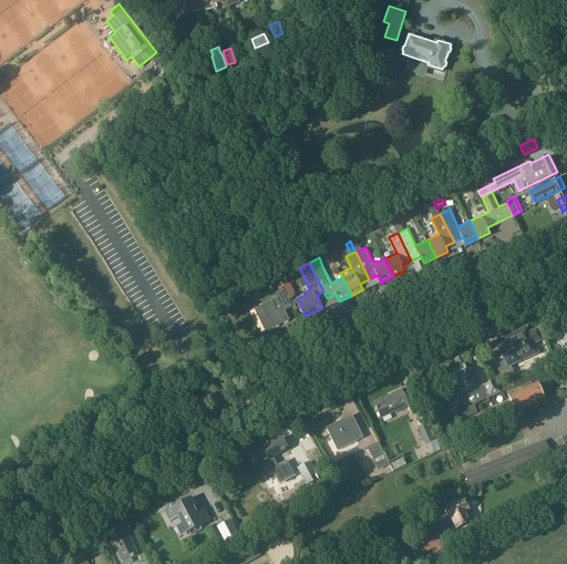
[(266,329),(288,317),(284,308),(291,305),(282,287),(275,290),(277,295),(263,303),(255,307),(266,329)]
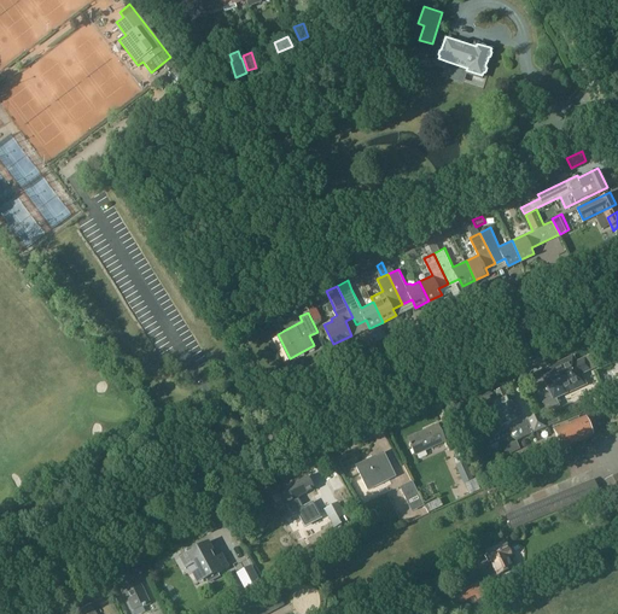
[(576,362),(572,355),(552,366),(552,368),(542,372),(547,380),(537,385),(548,408),(558,403),(554,396),(566,391),(564,386),(583,378),(581,372),(589,367),(586,357),(576,362)]
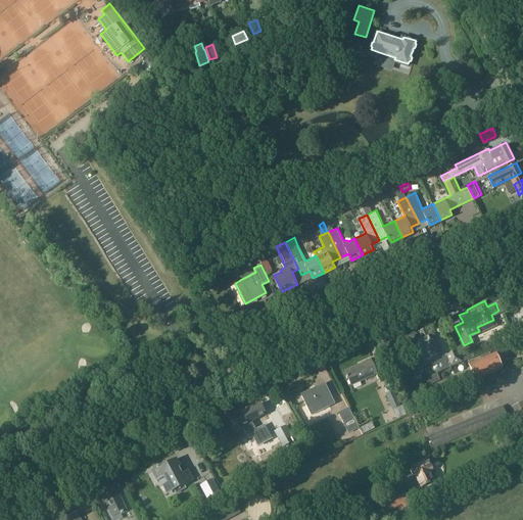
[(510,327),(514,336),(521,333),(517,324),(510,327)]
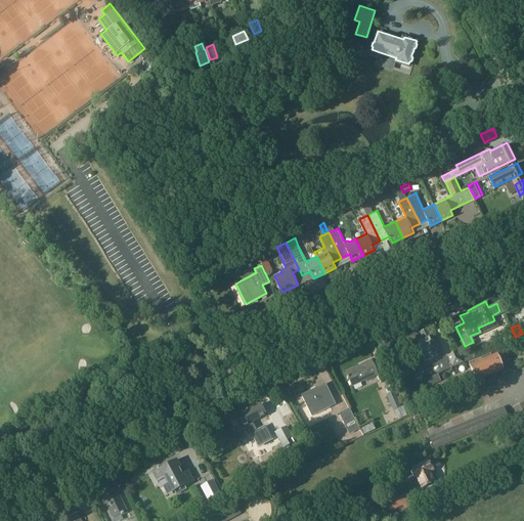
[(436,347),(433,340),(434,339),(431,331),(404,342),(407,348),(413,361),(416,367),(442,356),(438,346),(436,347)]
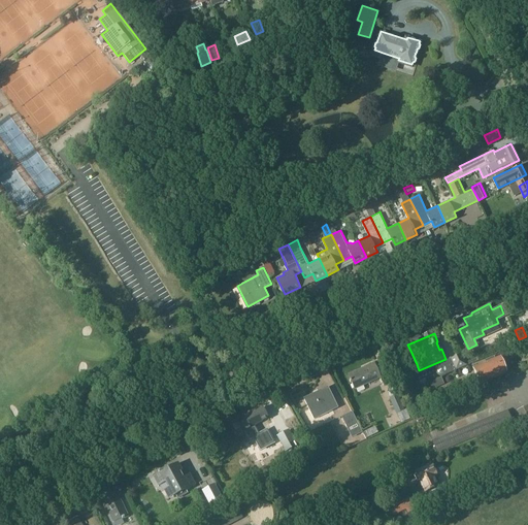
[(456,367),(466,363),(461,351),(451,356),(456,367)]
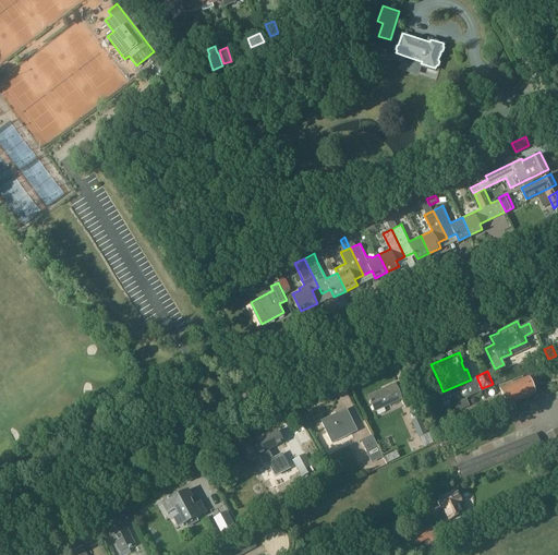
[(535,388),(529,375),(522,378),(520,375),(516,377),(516,376),(512,378),(514,382),(509,384),(508,382),(500,385),(508,403),(513,400),(512,398),(522,394),(523,396),(534,390),(533,389),(535,388)]
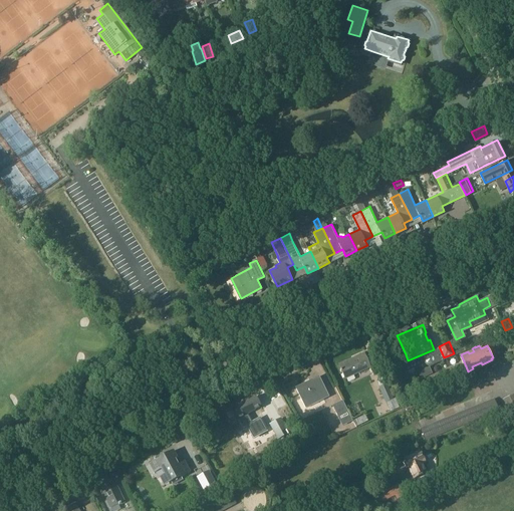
[(345,376),(370,365),(364,351),(338,362),(345,376)]
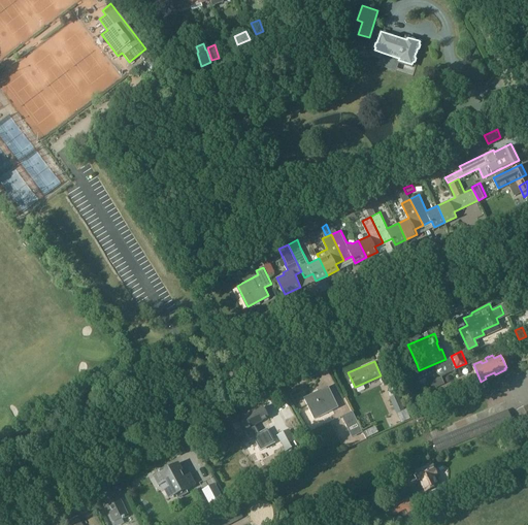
[(458,374),(471,368),(468,362),(456,368),(458,374)]
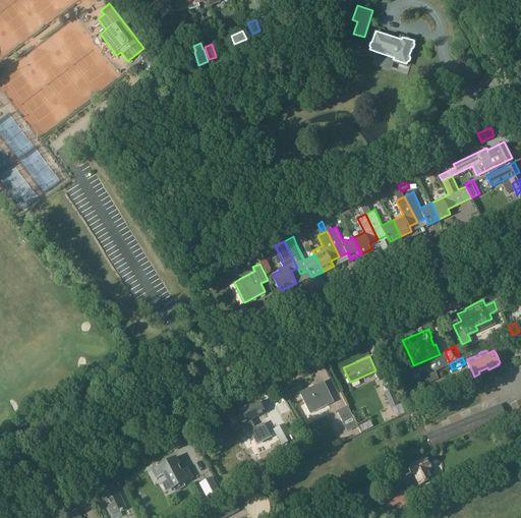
[(309,410),(333,399),(324,379),(299,390),(309,410)]
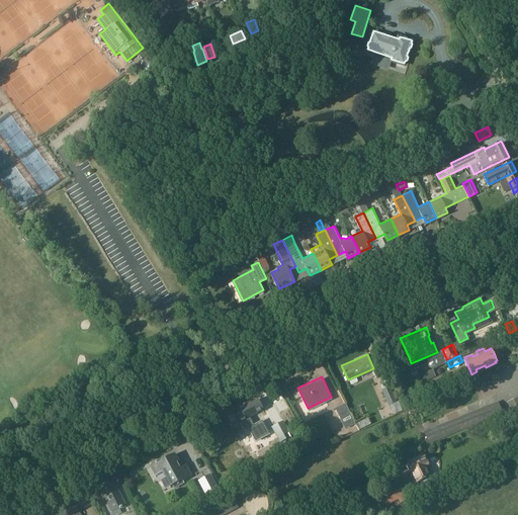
[(397,400),(390,384),(382,388),(394,412),(402,408),(398,399),(397,400)]
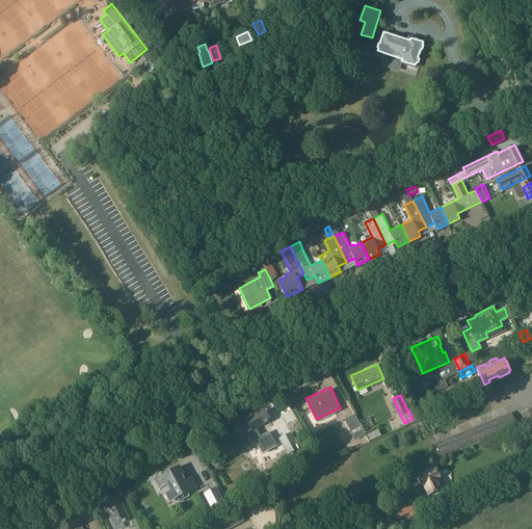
[(525,420),(531,417),(531,404),(520,411),(525,420)]
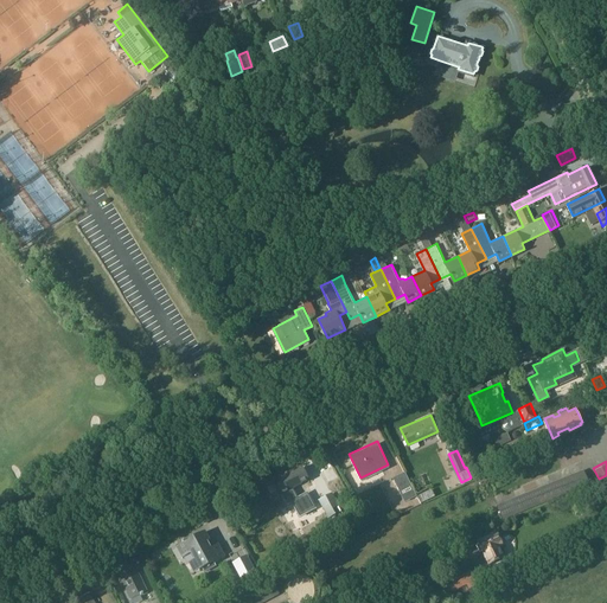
[(296,495),(292,487),(307,478),(301,466),(274,480),(281,492),(287,502),(291,500),(298,514),(315,506),(306,489),(296,495)]
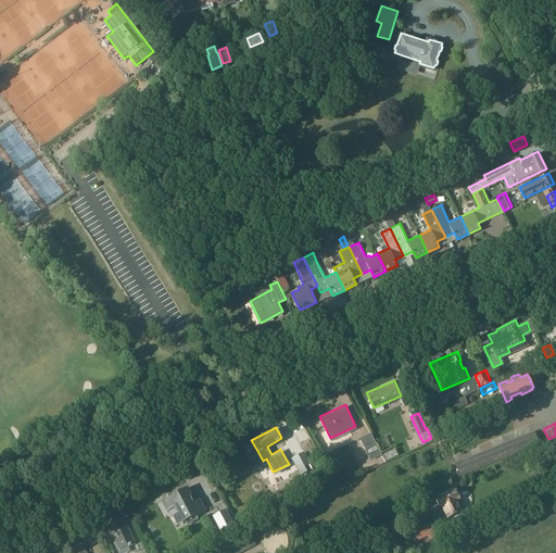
[(458,475),(539,442),(533,429),(466,455),(467,457),(462,460),(460,457),(453,461),(458,475)]
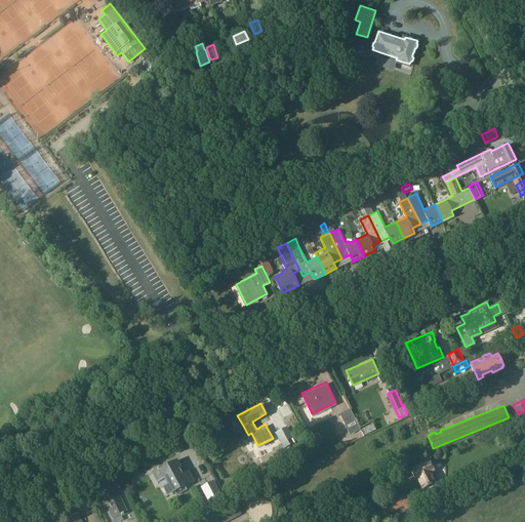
[(349,431),(360,426),(350,406),(339,411),(349,431)]
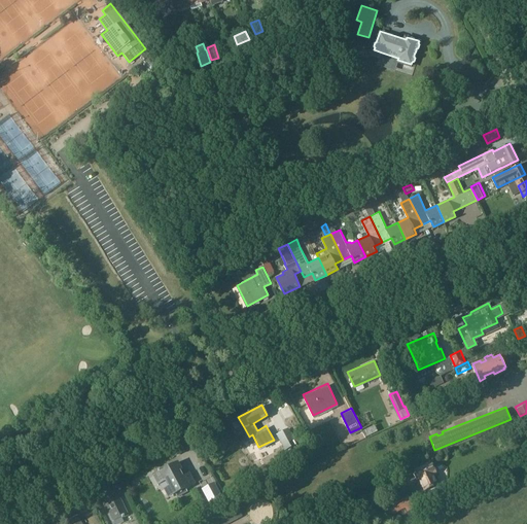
[(284,448),(290,445),(287,441),(294,437),(288,425),(276,432),(284,448)]
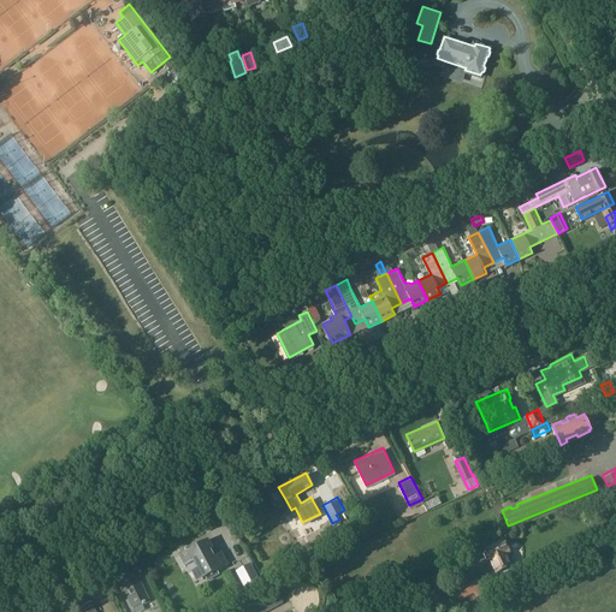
[(209,548),(213,546),(207,536),(188,547),(187,546),(184,547),(185,548),(178,552),(185,564),(194,559),(202,576),(227,563),(221,550),(212,554),(209,548)]
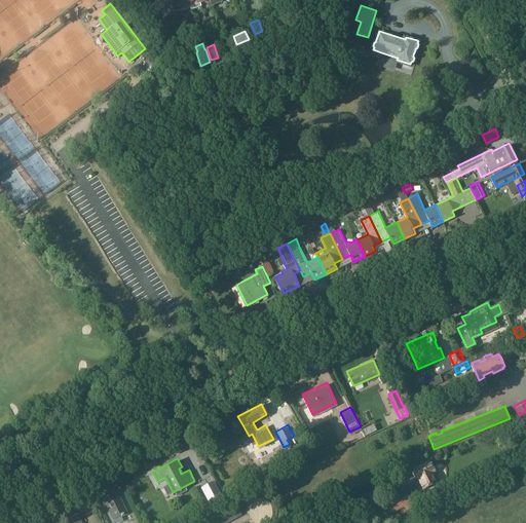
[(421,487),(435,481),(430,472),(435,471),(429,460),(413,468),(421,487)]
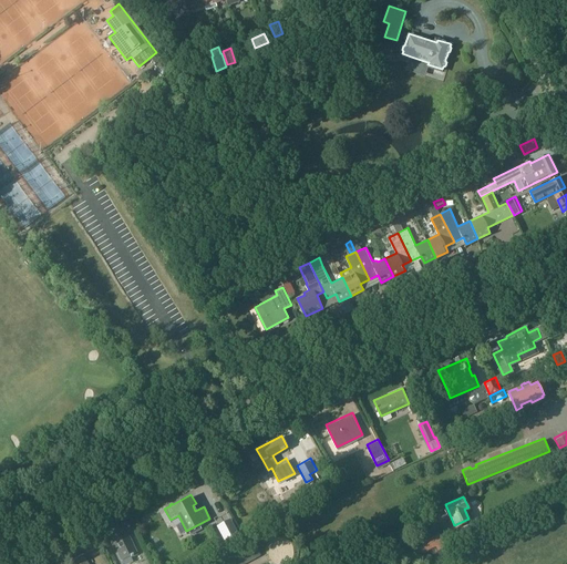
[(226,511),(214,518),(222,531),(233,524),(226,511)]
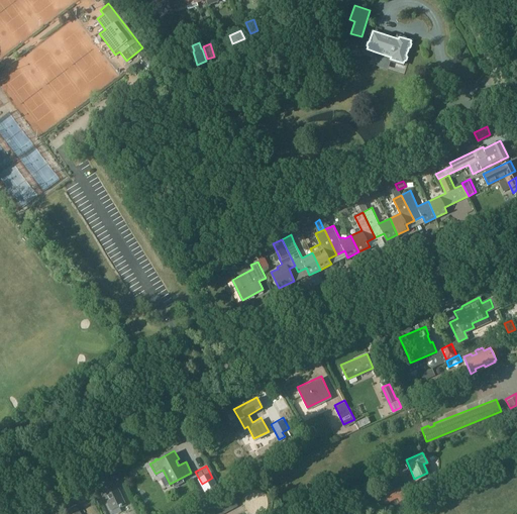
[(111,508),(124,502),(114,479),(100,486),(111,508)]
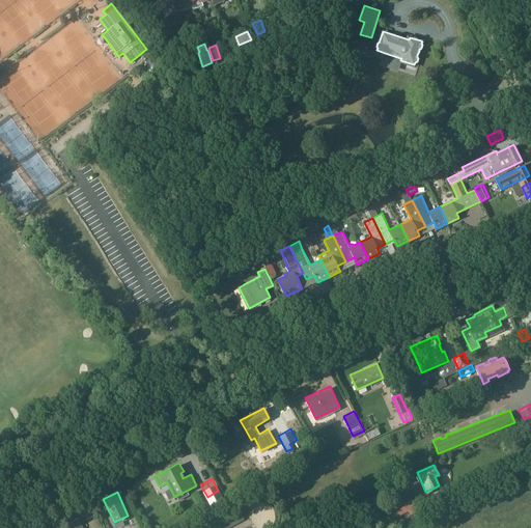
[(416,510),(410,498),(389,507),(393,517),(407,510),(409,513),(416,510)]
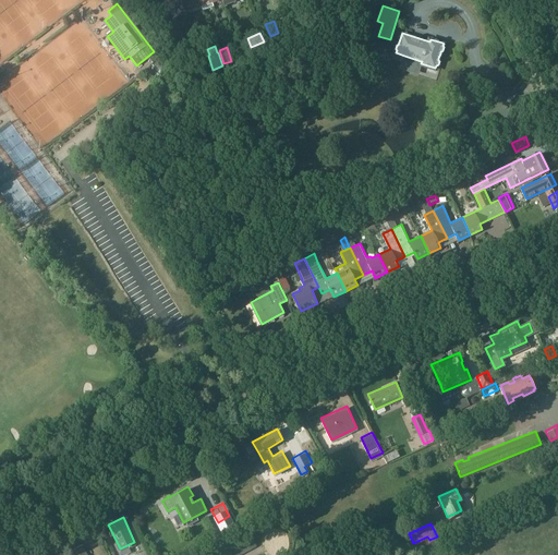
[(227,537),(237,531),(233,525),(223,530),(227,537)]
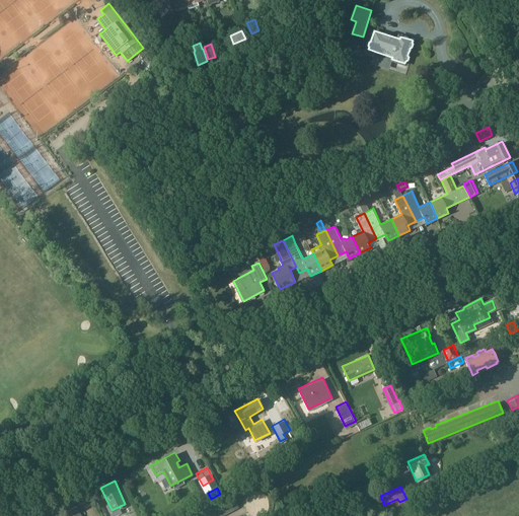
[(68,515),(81,515),(76,506),(66,511),(68,515)]
